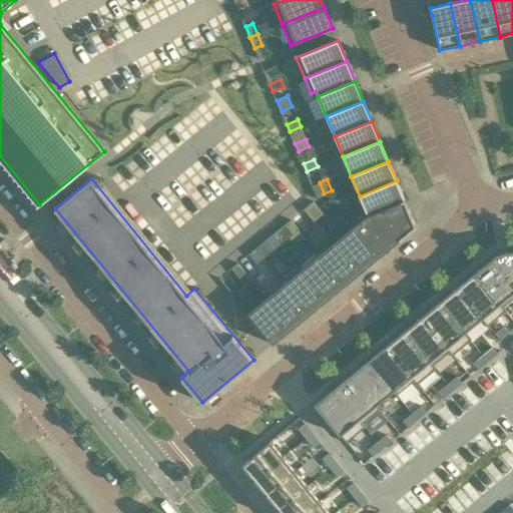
[(397,180),(360,196),(368,216),(405,200),(397,180)]
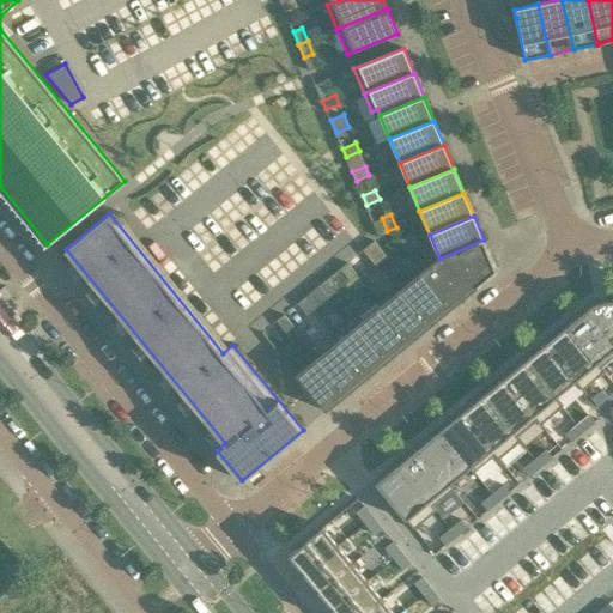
[(382,218),(374,222),(378,235),(387,231),(382,218)]
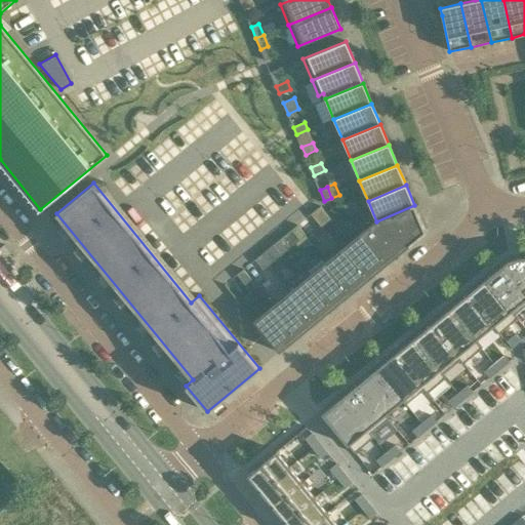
[(356,203),(344,204),(345,212),(356,211),(356,203)]
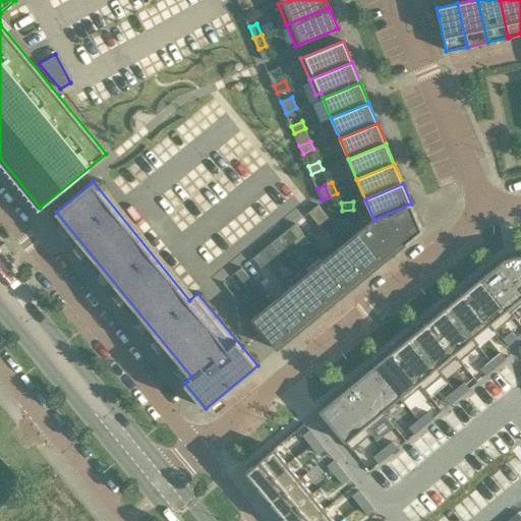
[(371,219),(359,229),(386,261),(422,230),(411,204),(373,220),(371,219)]
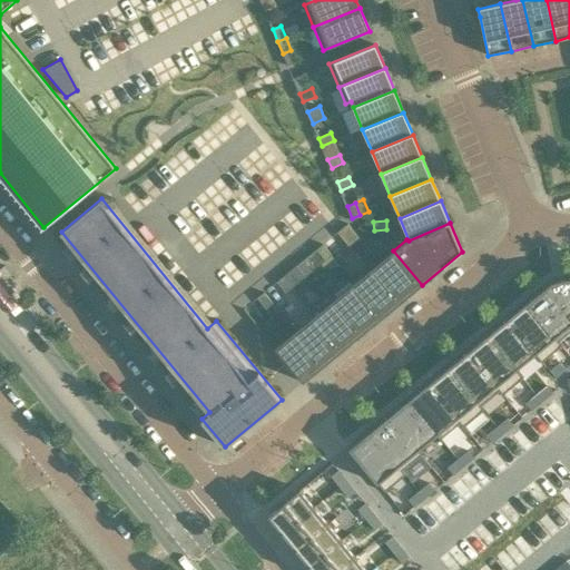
[(347,225),(337,233),(343,239),(353,232),(347,225)]
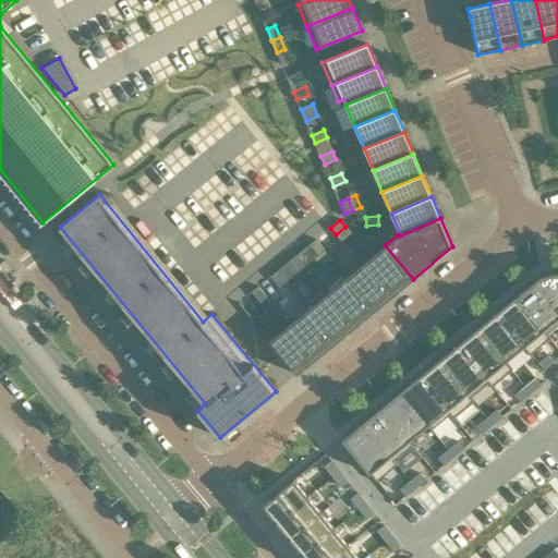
[(346,227),(336,234),(341,241),(351,233),(346,227)]
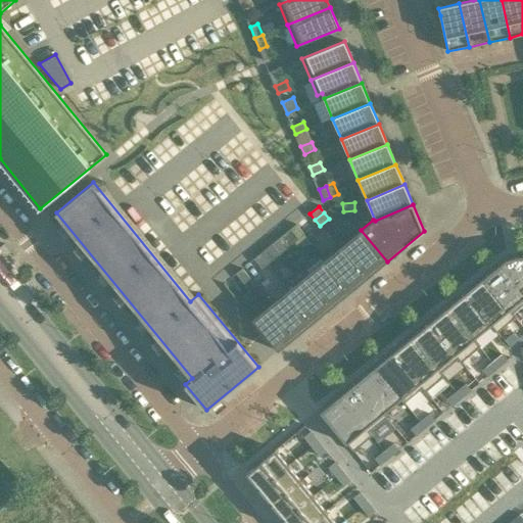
[(296,224),(290,229),(297,238),(304,233),(296,224)]
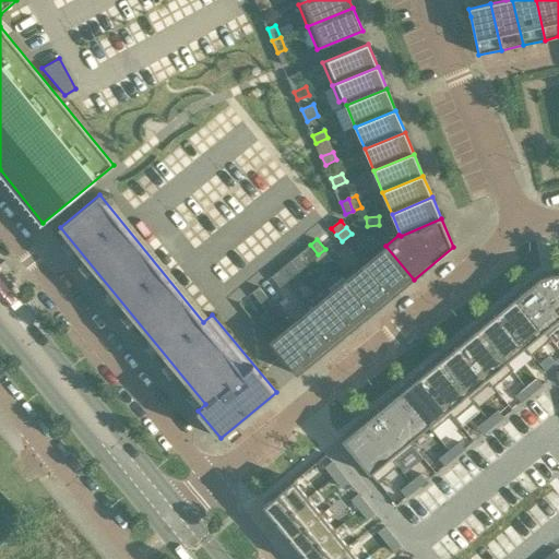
[(368,261),(367,262),(394,295),(414,280),(385,246),(368,261)]
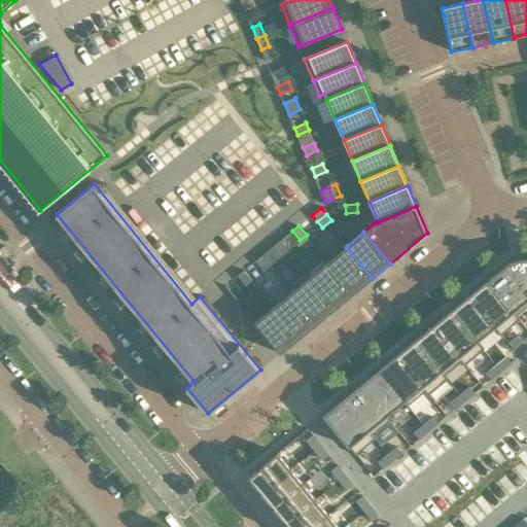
[(281,240),(274,245),(282,254),(288,249),(281,240)]
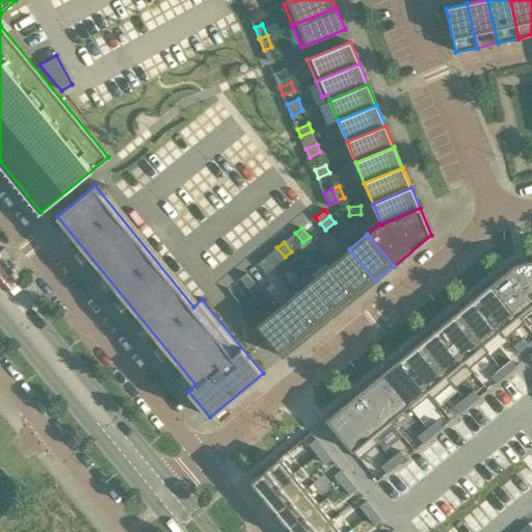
[(347,244),(326,261),(329,265),(330,264),(357,296),(375,281),(349,249),(350,248),(347,244)]
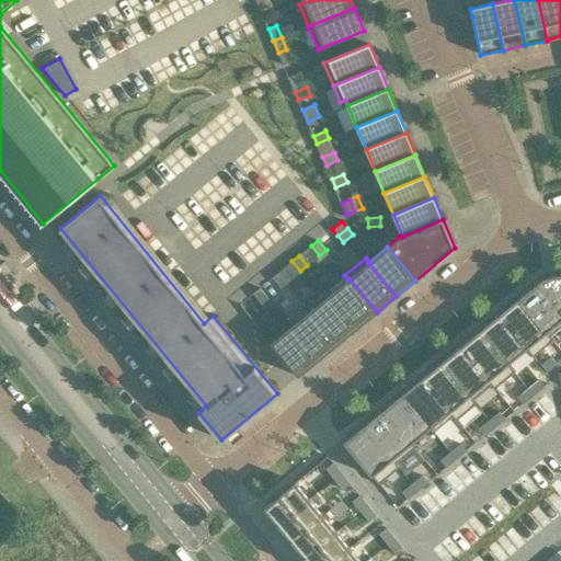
[(279,272),(273,277),(281,287),(287,282),(279,272)]
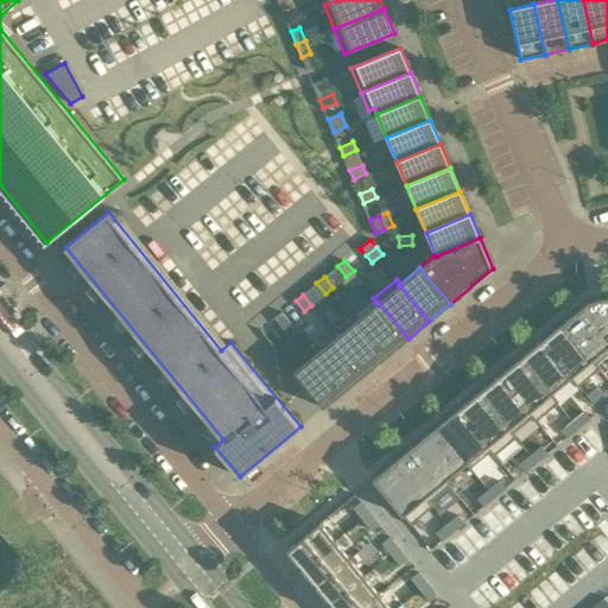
[(607,296),(588,301),(584,304),(607,333),(607,296)]
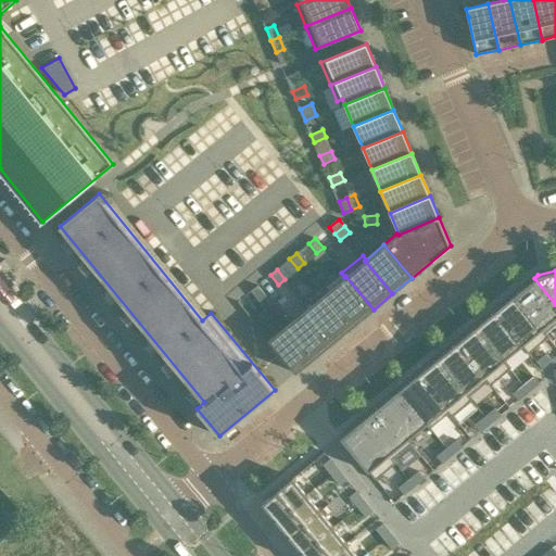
[(344,277),(327,292),(354,325),(374,310),(345,276),(344,277)]
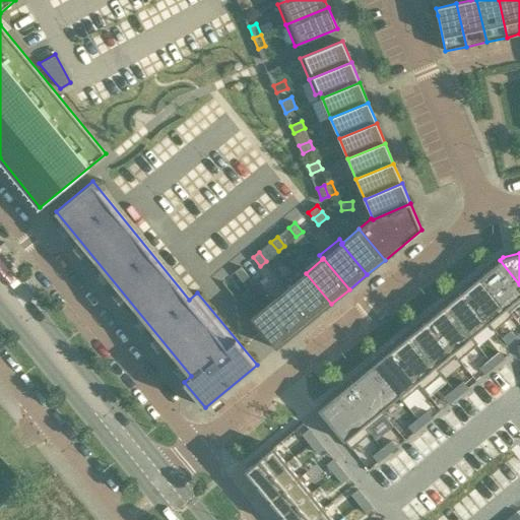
[(519,284),(500,260),(480,276),(506,308),(519,296),(519,284)]
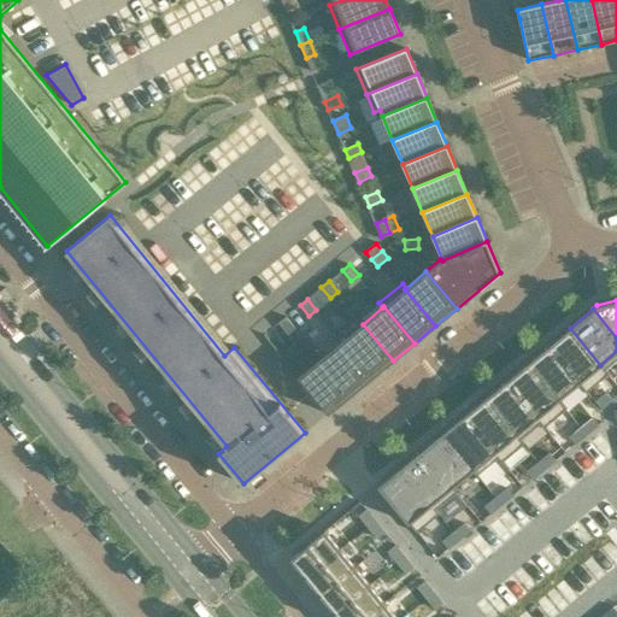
[(286,316),(278,322),(287,334),(295,327),(286,316)]
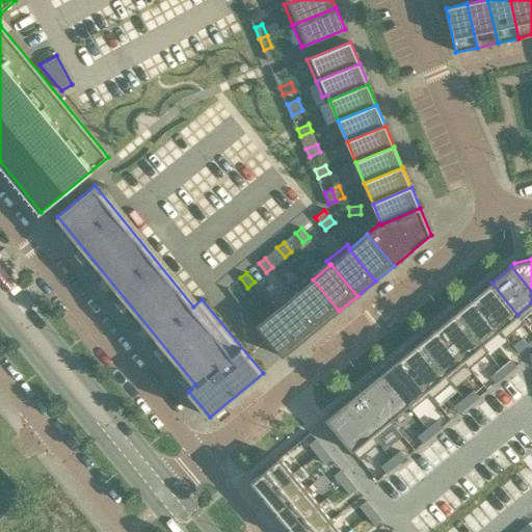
[(307,272),(287,288),(293,295),(294,294),(320,326),(339,311),(313,280),(307,272)]
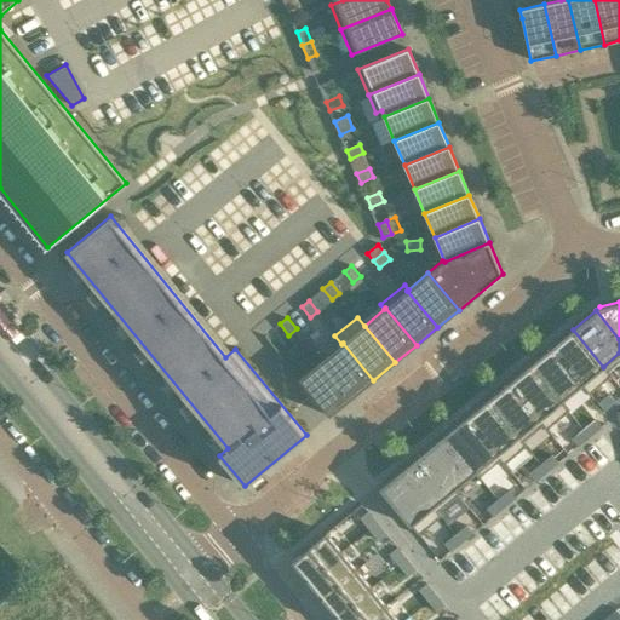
[(573,329),(551,346),(583,384),(603,367),(573,329)]
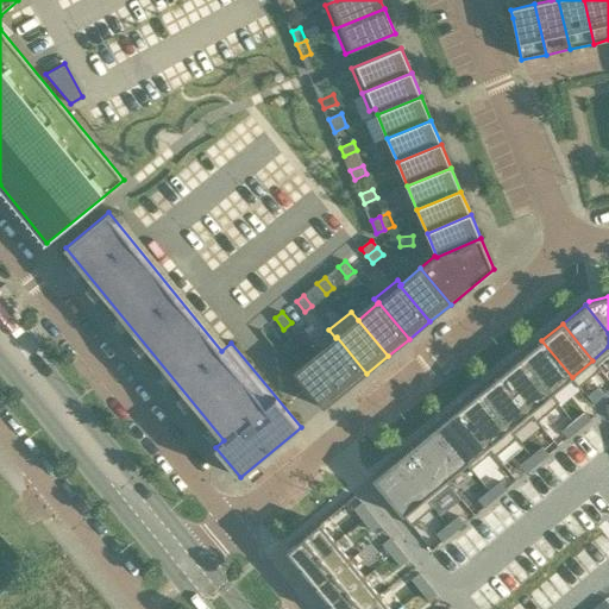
[(336,338),(315,355),(346,390),(366,374),(337,337),(336,338)]
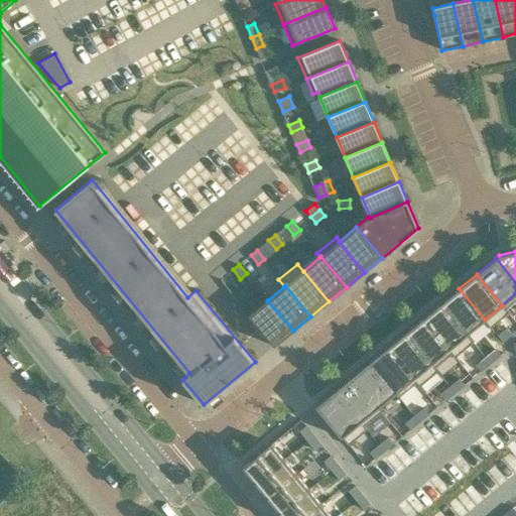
[(459,288),(441,303),(467,335),(485,319),(459,288)]
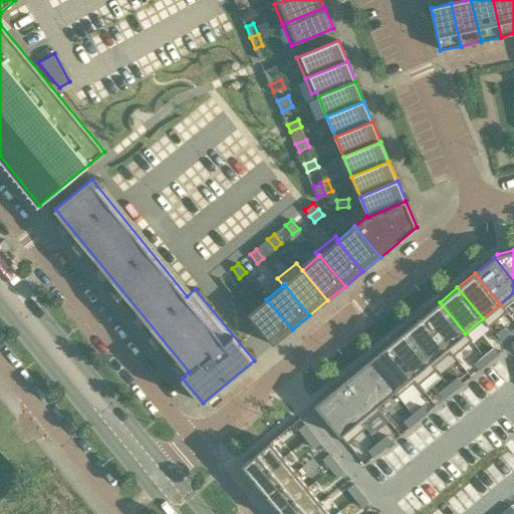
[(266,299),(248,314),(273,345),(292,329),(266,299)]
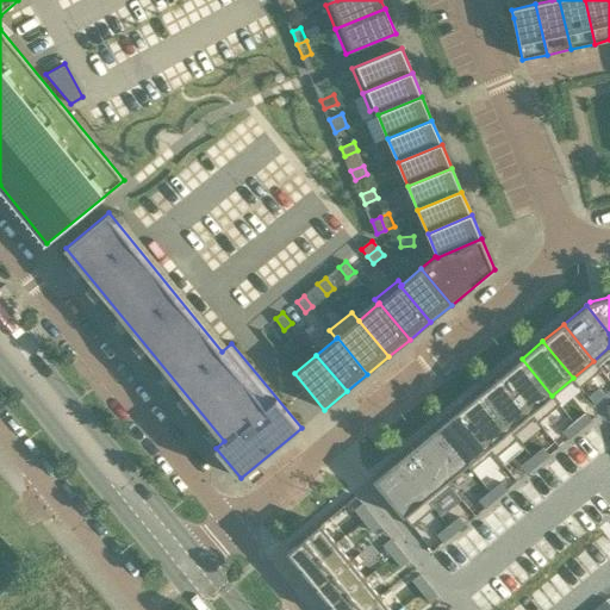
[(522,359),(500,375),(530,412),(552,396),(522,359)]
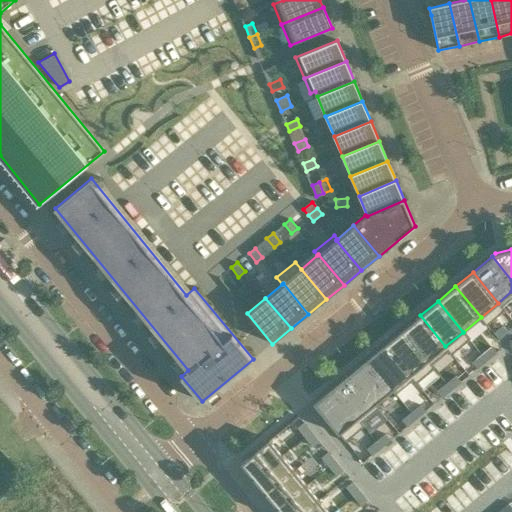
[(420,315),(403,330),(428,361),(445,346),(420,315)]
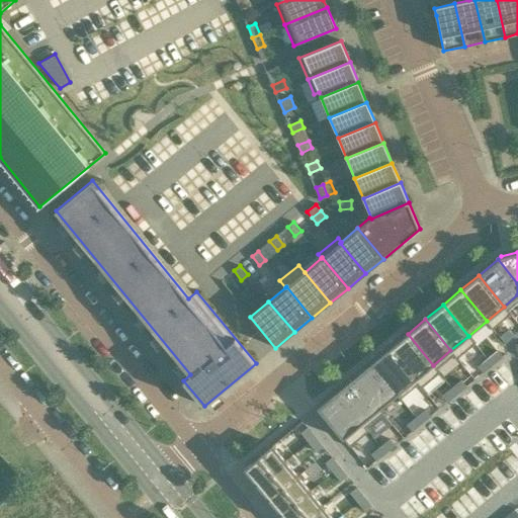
[(507,328),(498,335),(504,343),(514,335),(507,328)]
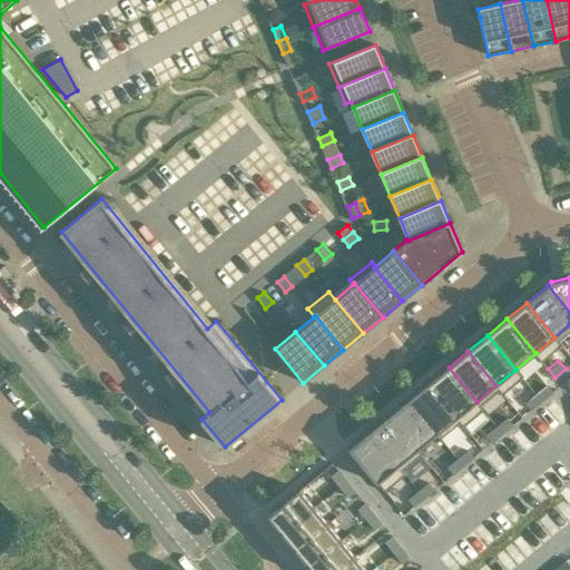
[(449,367),(429,383),(457,418),(477,402),(449,367)]
